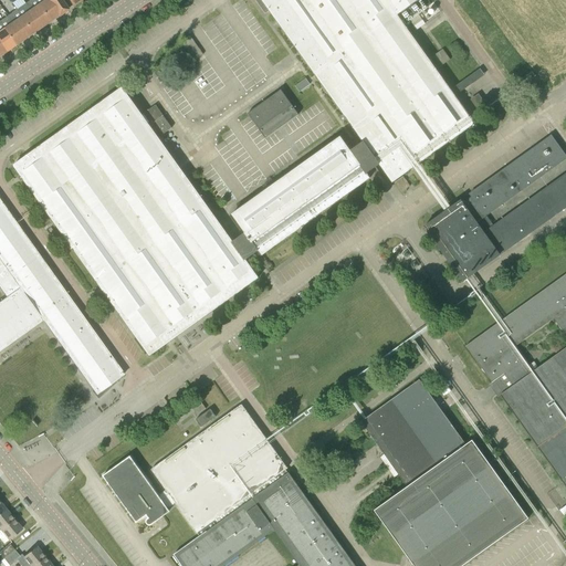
[(50,21),(34,0),(30,0),(25,3),(41,28),(50,21)]
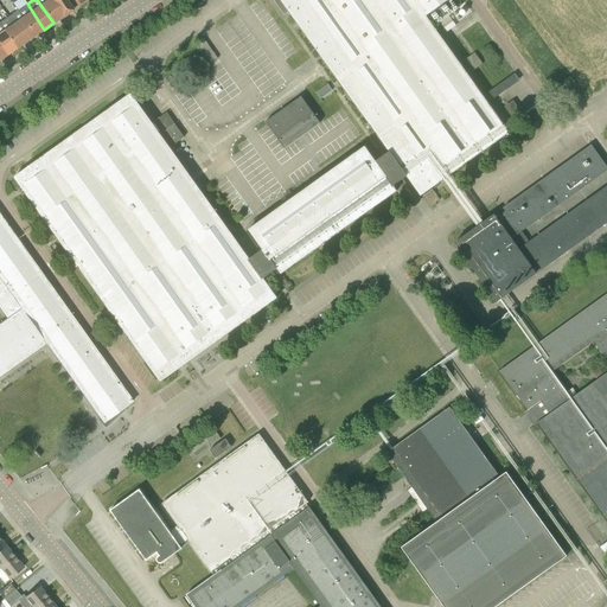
[(63,17),(51,0),(37,0),(53,23),(63,17)]
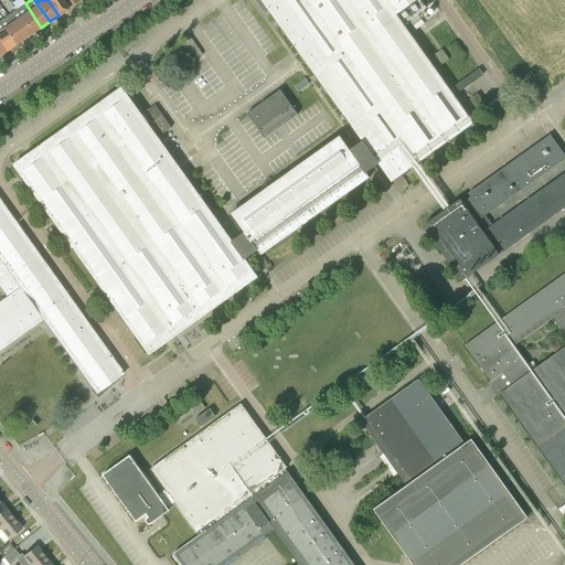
[(74,4),(70,0),(48,0),(59,16),(59,17),(68,10),(67,9),(74,4)]
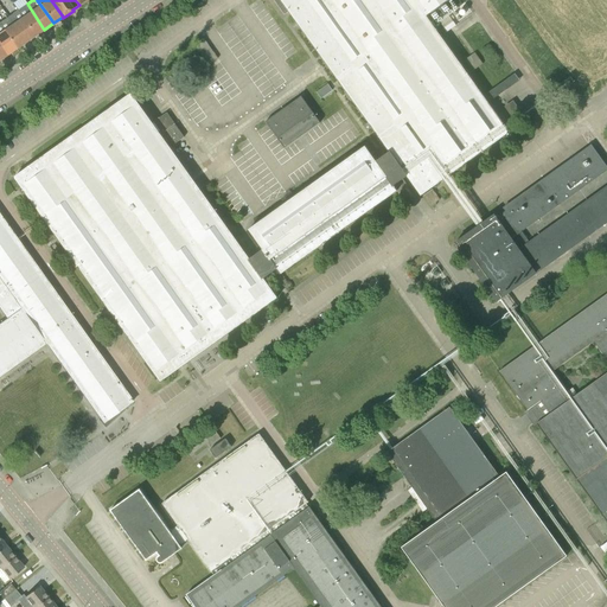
[(281,0),(345,89),(433,26),(462,5),(459,0),(281,0)]
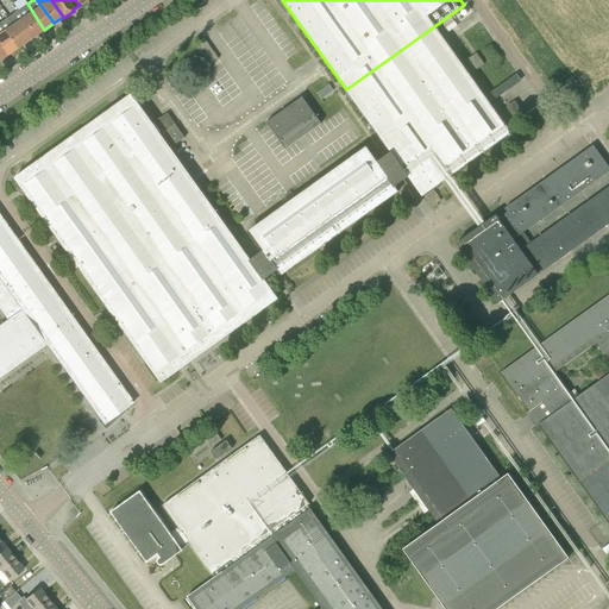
[(44,30),(27,4),(18,11),(36,36),(44,30)]
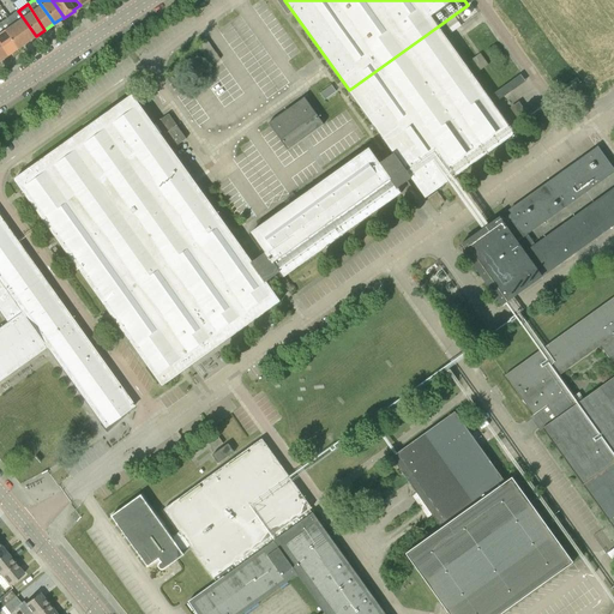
[(36,36),(18,11),(8,17),(26,42),(36,36)]
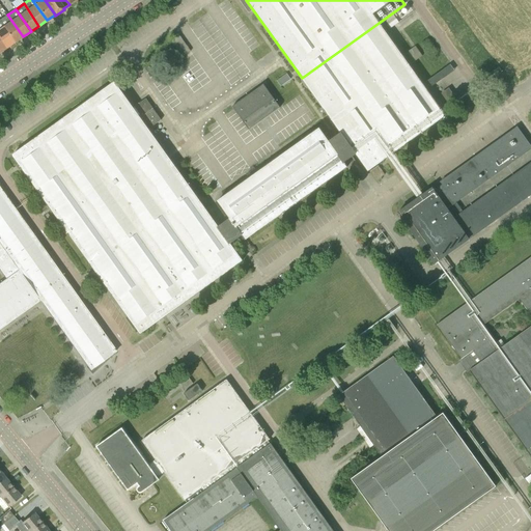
[(23,36),(7,15),(0,19),(0,20),(15,43),(23,36)]
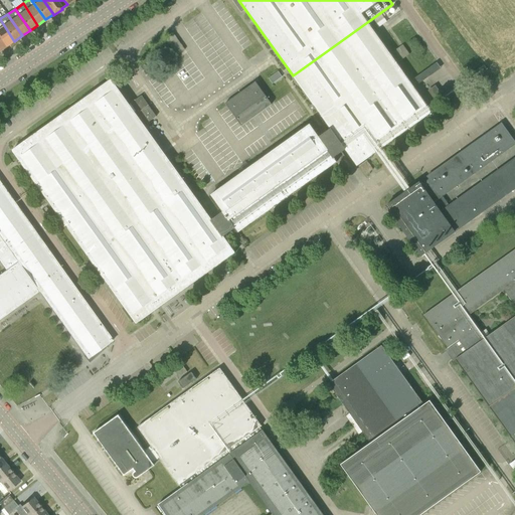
[(14,41),(0,19),(0,36),(6,46),(14,41)]
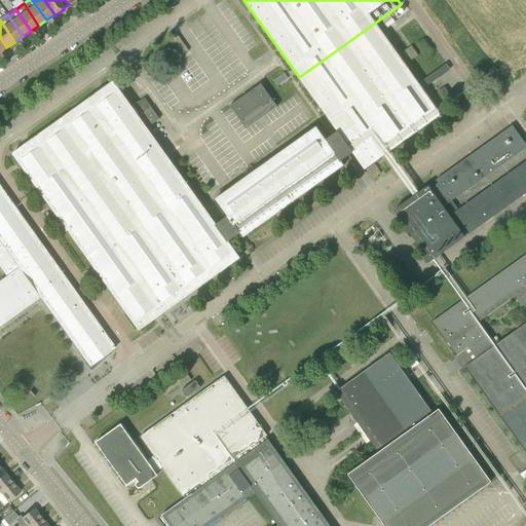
[(349,147),(353,152),(365,170),(442,115),(423,89),(419,83),(375,23),(299,77),(338,132),(349,147)]
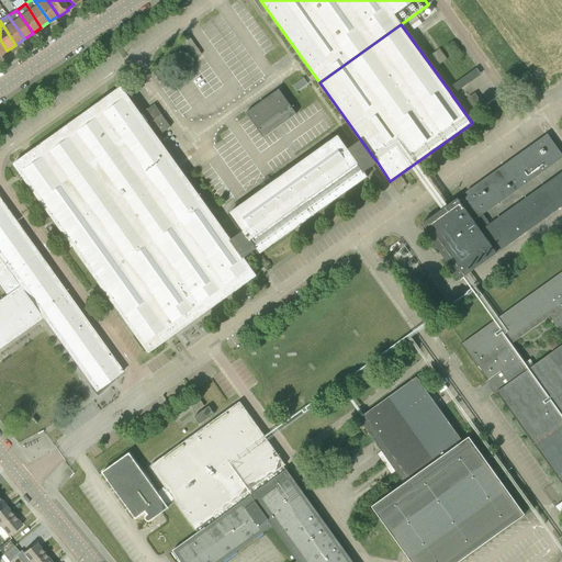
[(202,54),(188,35),(178,42),(192,60),(202,54)]
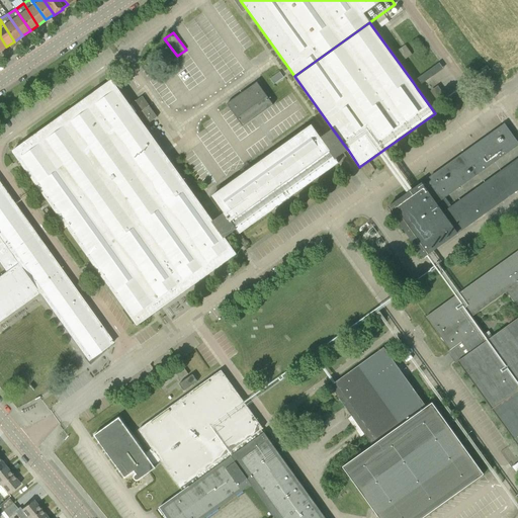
[(412,55),(406,46),(397,52),(404,61),(412,55)]
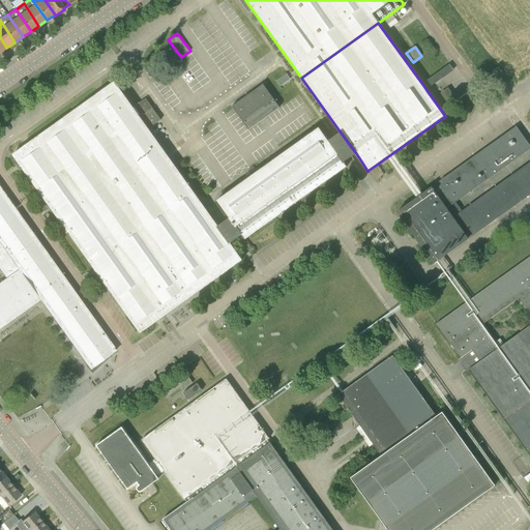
[(422,84),(427,90),(453,69),(449,64),(422,84)]
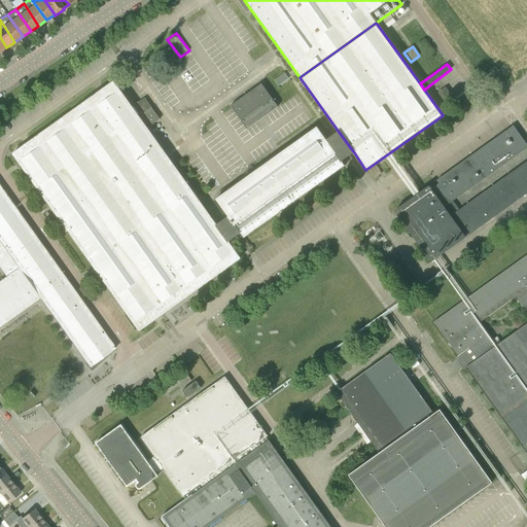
[(241,259),(229,242),(216,225),(145,125),(148,123),(151,126),(161,119),(152,108),(145,98),(132,107),(127,99),(137,92),(130,82),(119,90),(118,88),(129,80),(127,76),(115,83),(114,81),(12,154),(140,331),(241,259)]
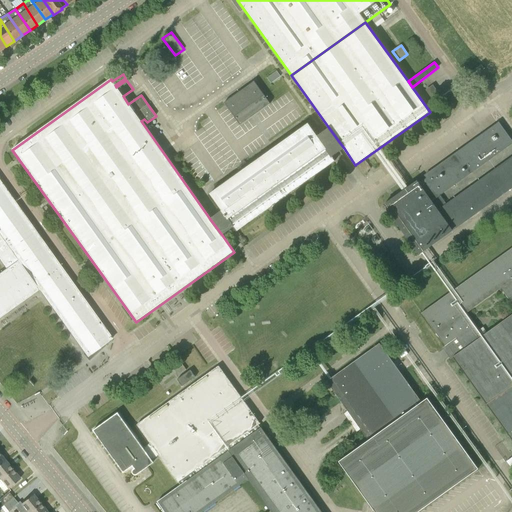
[(240,125),(270,104),(264,95),(254,81),(224,103),(234,117),(240,125)]
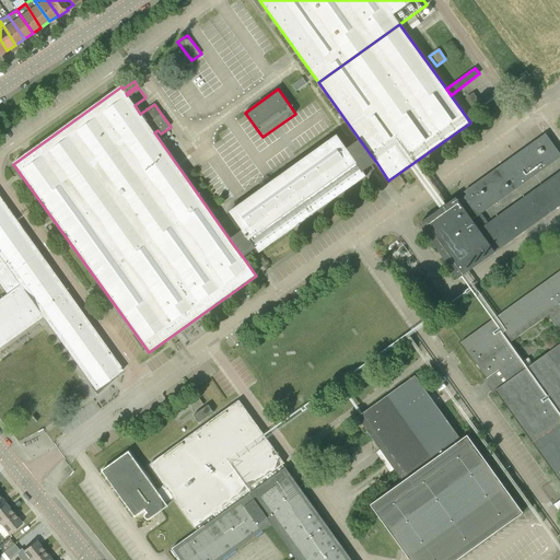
[(475,112),(482,106),(474,94),(466,98),(475,112)]
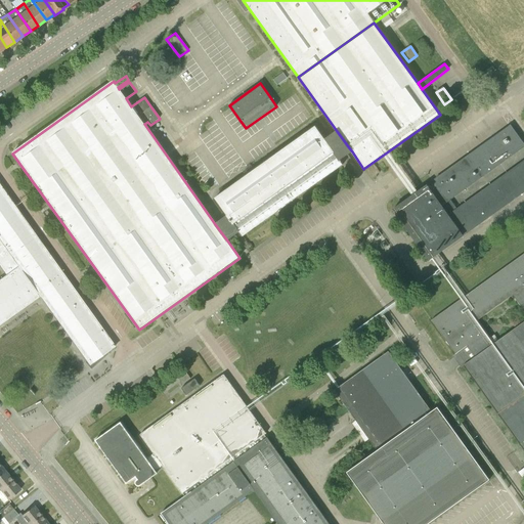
[(438,183),(450,200),(523,146),(523,144),(511,126),(510,126),(504,118),(490,126),(496,135),(435,179),(438,183)]
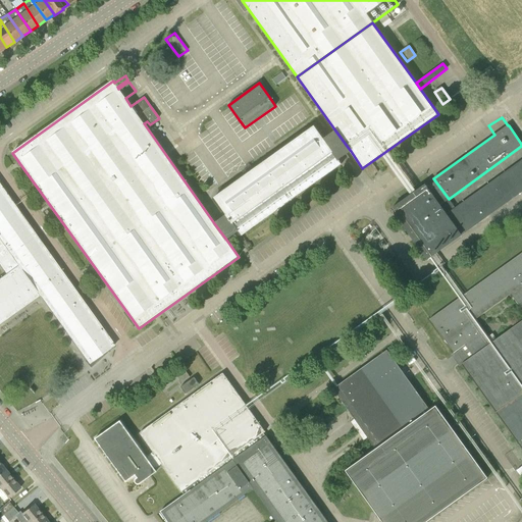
[(347,146),(335,131),(323,139),(315,125),(214,198),(226,214),(214,223),(226,240),(239,231),(242,236),(342,164),(338,160),(351,151),(347,146)]
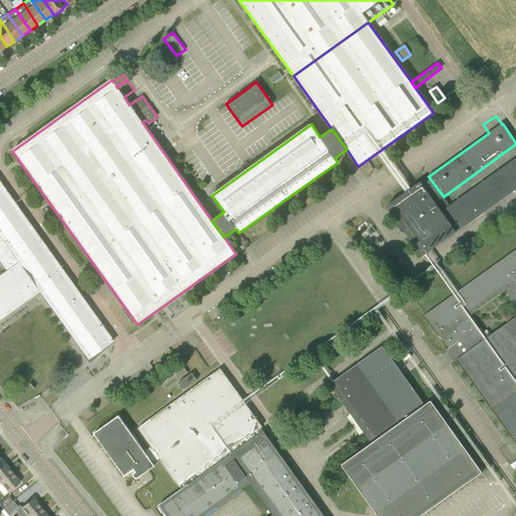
[(515,158),(473,189),(487,210),(515,188),(515,158)]
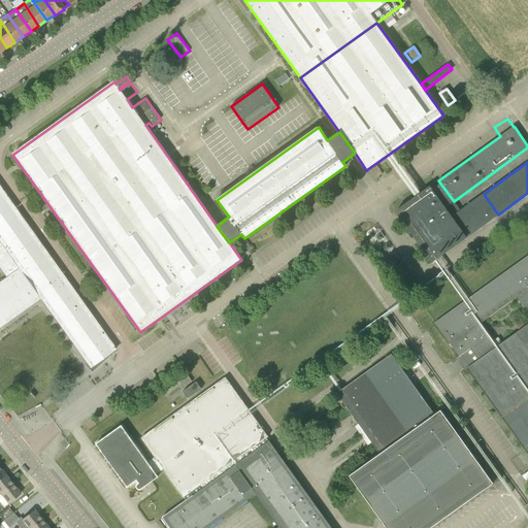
[(374,178),(383,172),(376,164),(368,170),(374,178)]
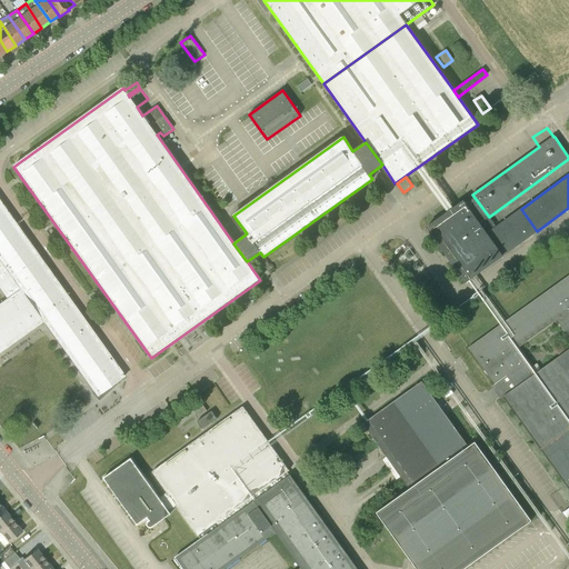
[(489,217),(476,199),(466,206),(463,201),(451,210),(427,228),(466,282),(470,280),(512,249),(496,228),(489,217)]
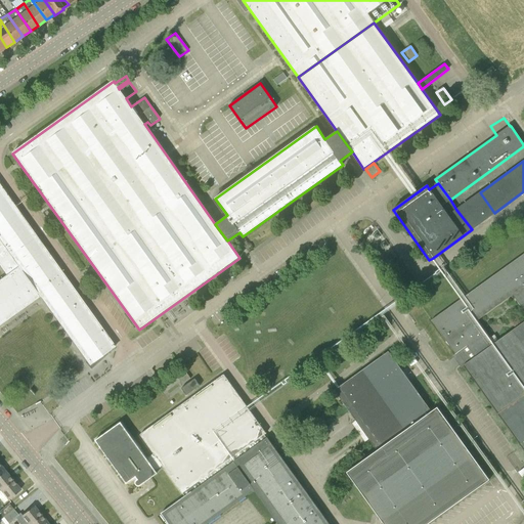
[(494,213),(480,192),(456,210),(472,229),(494,213)]
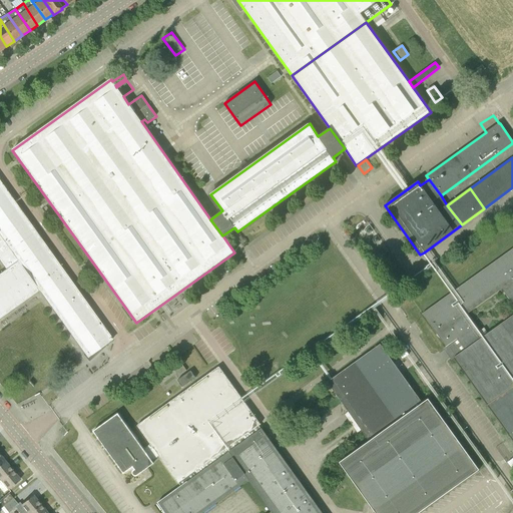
[(8,193),(0,197),(0,261),(6,270),(0,274),(0,318),(39,291),(64,273),(8,193)]
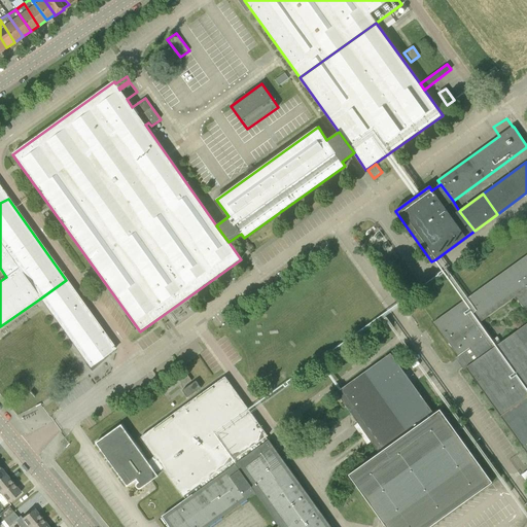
[(526,452),(526,255),(433,322),(526,452)]
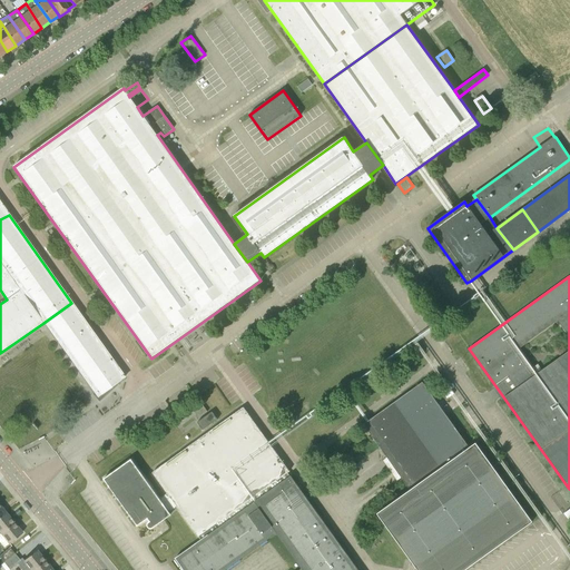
[(71,303),(43,323),(97,397),(125,377),(71,303)]
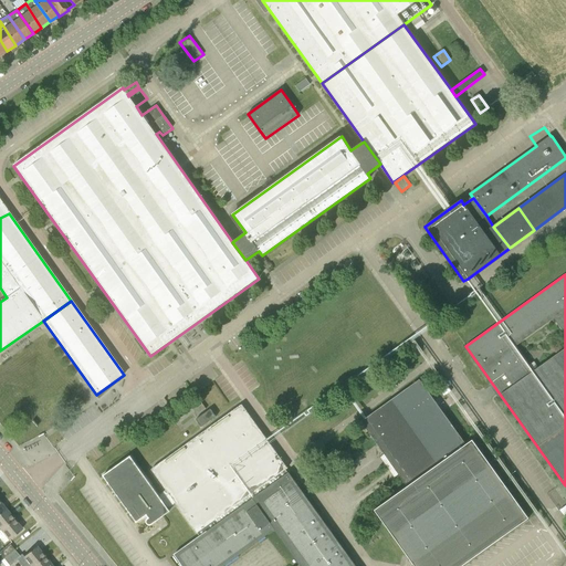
[(467,444),(420,380),(366,419),(362,421),(396,470),(408,486),(375,510),(415,565),(461,565),(528,519),(473,440),(467,444)]
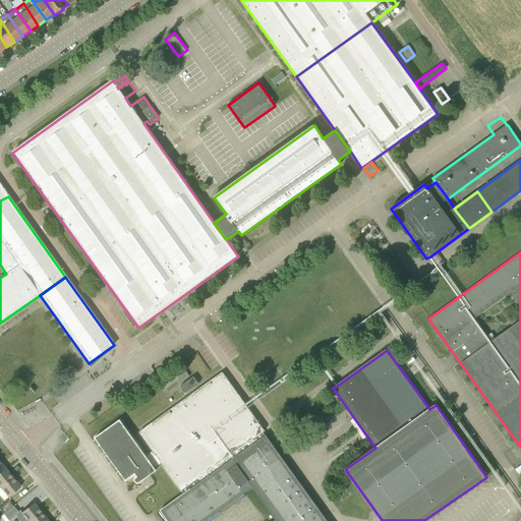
[(326,520),(263,431),(265,430),(222,371),(139,431),(153,451),(146,455),(120,419),(95,437),(125,480),(135,473),(137,476),(136,477),(135,478),(135,480),(136,481),(137,482),(139,481),(145,478),(142,475),(162,462),(184,494),(162,510),(161,509),(161,510),(168,520),(207,520),(253,487),(276,519),(274,520),(326,520)]
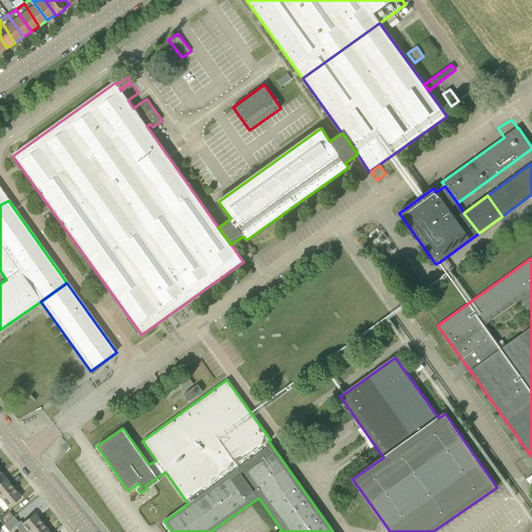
[(189,402),(203,392),(197,384),(184,394),(189,402)]
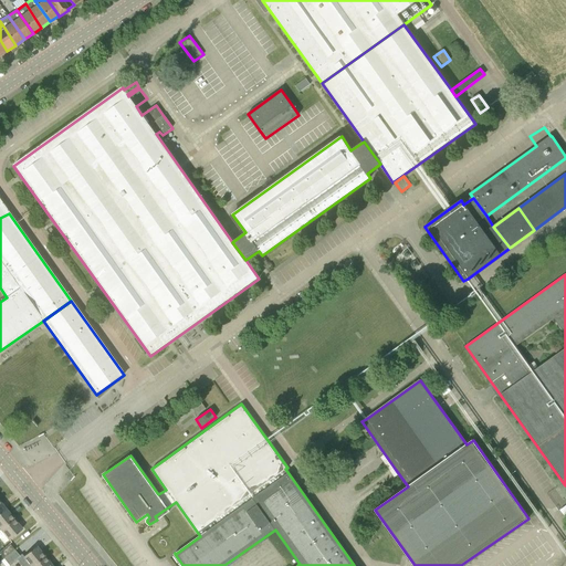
[(6,510),(0,513),(0,528),(1,530),(13,520),(6,510)]
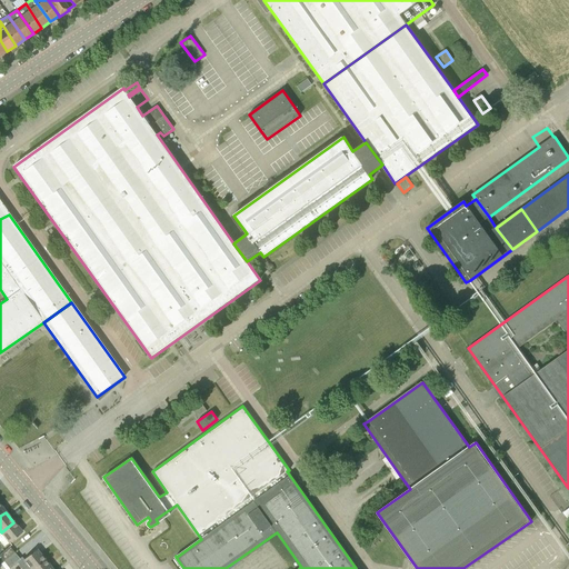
[(13,522),(1,532),(9,542),(22,532),(13,522)]
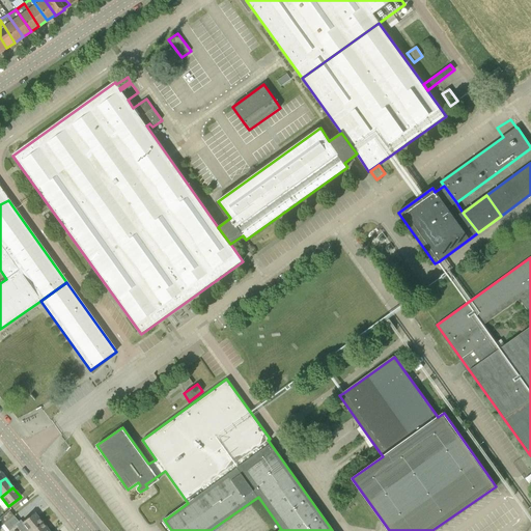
[(0,516),(0,519),(4,524),(14,515),(9,510),(0,516)]
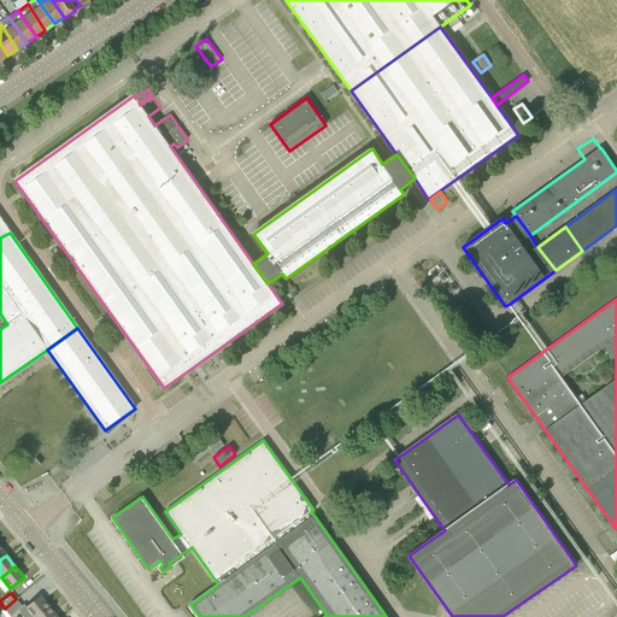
[(16,599),(5,609),(1,612),(1,613),(0,613),(0,616),(9,616),(15,612),(18,613),(19,612),(22,616),(35,616),(48,607),(40,595),(25,607),(23,604),(21,605),(16,599)]
